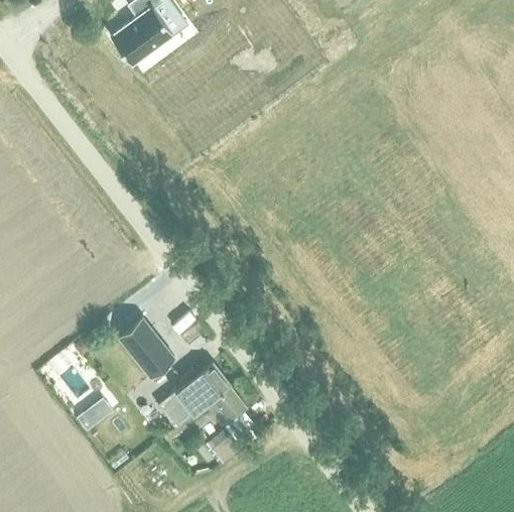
[(139,17),(112,37),(132,66),(174,35),(154,8),(162,2),(160,0),(137,0),(130,6),(139,17)]
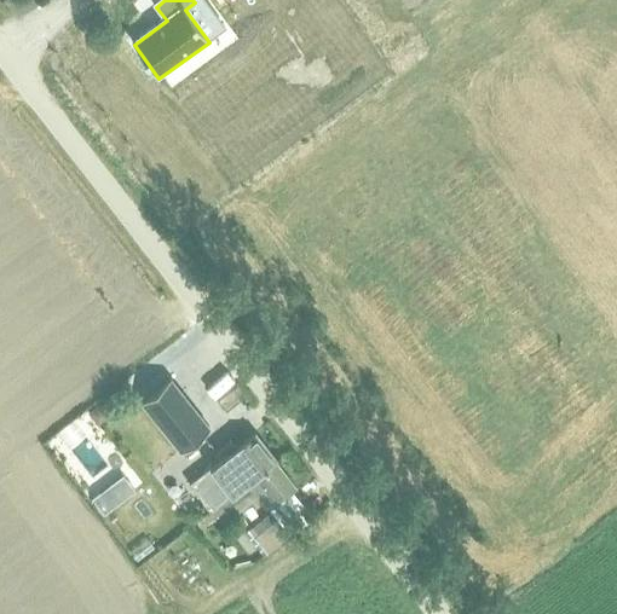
[(172,382),(143,405),(183,456),(212,433),(172,382)]
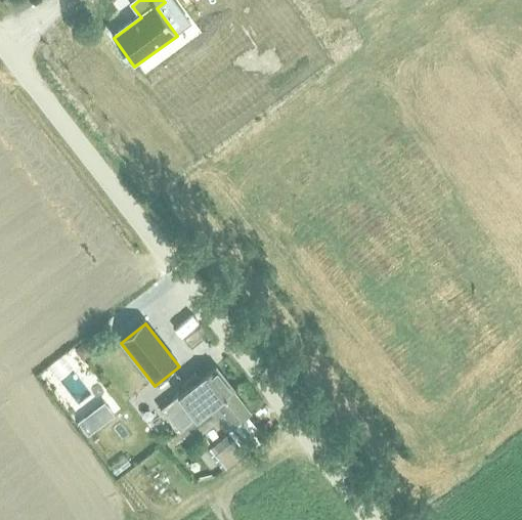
[(175,402),(162,413),(179,436),(181,435),(190,428),(194,424),(197,423),(210,413),(234,393),(216,371),(202,381),(198,375),(187,383),(192,389),(179,399),(175,402)]
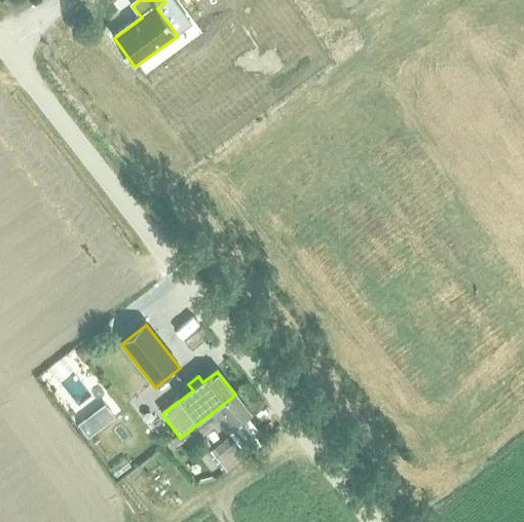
[(235,395),(211,414),(220,426),(228,437),(253,417),(235,395)]
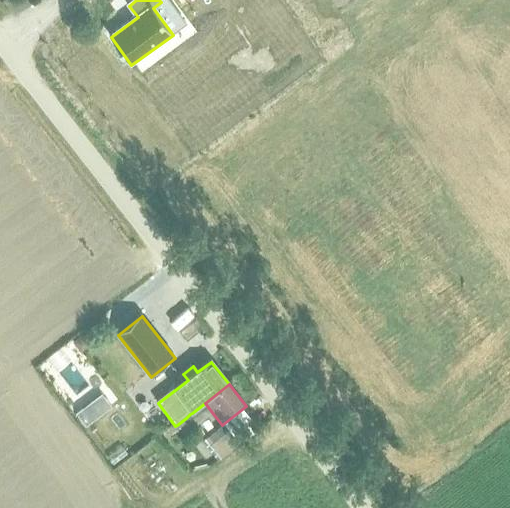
[(186,418),(177,425),(186,436),(196,429),(203,438),(207,435),(199,426),(190,414),(186,418)]
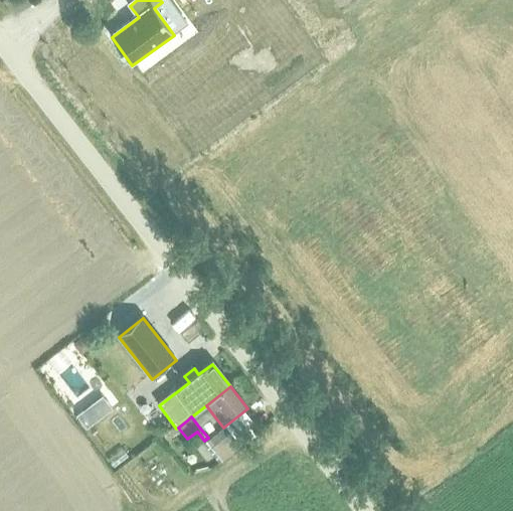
[(209,445),(217,454),(236,439),(228,430),(209,445)]
